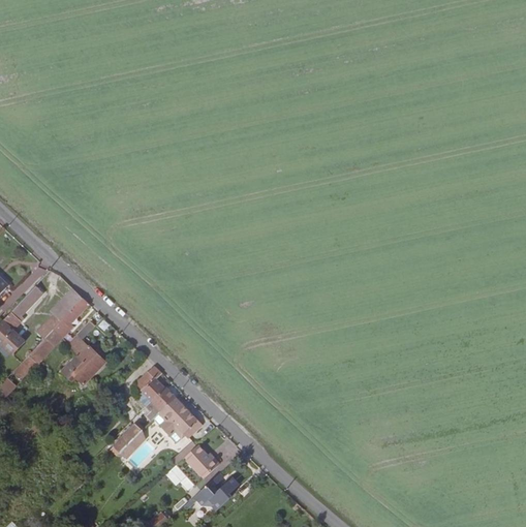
[(17,321),(42,293),(34,286),(0,320),(0,344),(10,354),(25,341),(12,329),(19,323),(17,321)]
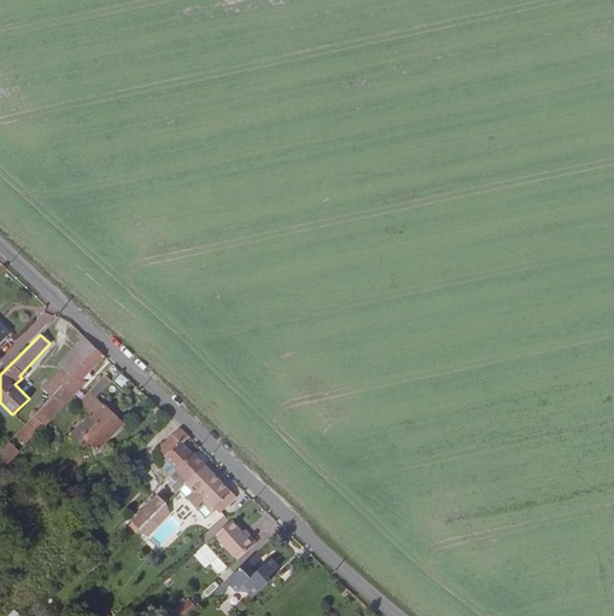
[(86,336),(71,350),(76,354),(83,361),(97,347),(86,336)]
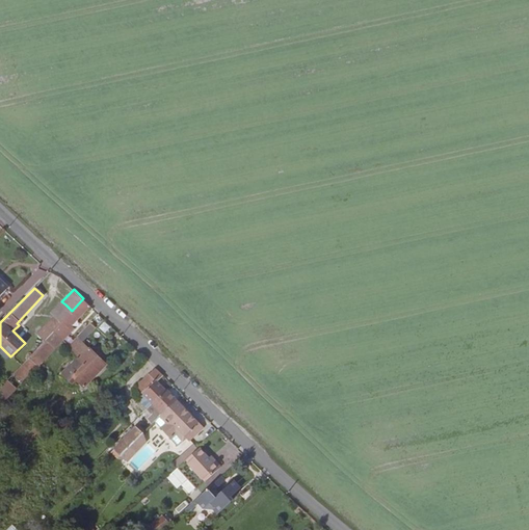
[(68,326),(88,303),(83,298),(72,311),(54,329),(62,338),(70,330),(68,326)]
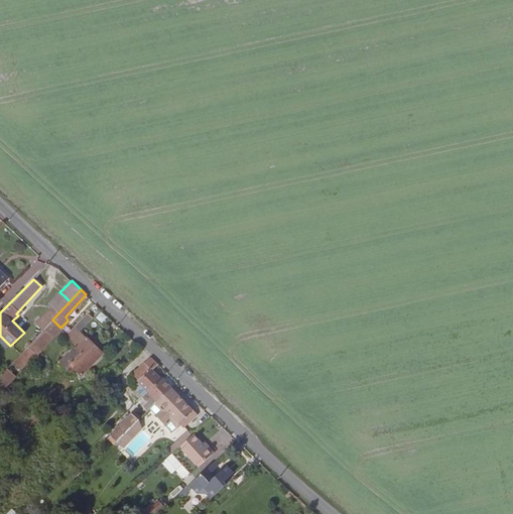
[(63,295),(59,292),(53,298),(57,301),(63,295)]
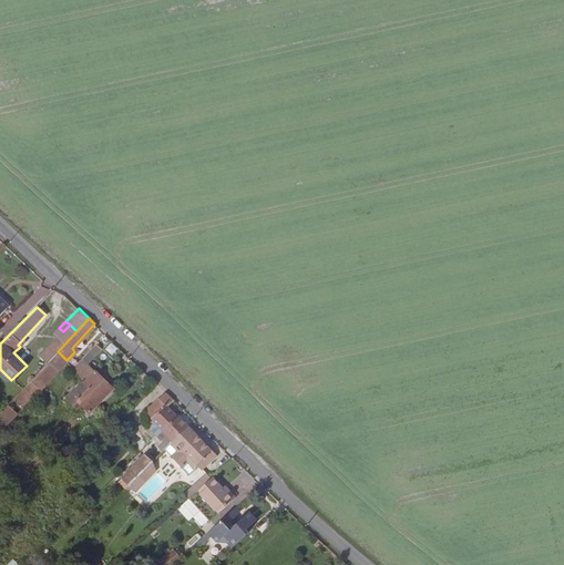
[(70,325),(63,331),(59,328),(53,335),(55,338),(39,357),(45,363),(48,360),(58,351),(77,331),(70,325)]
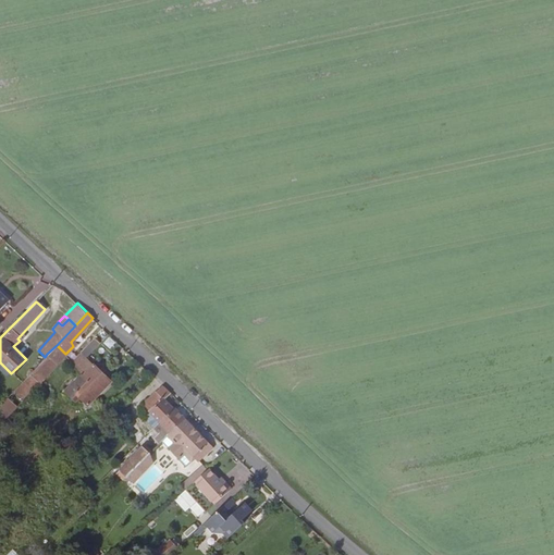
[(106,334),(100,342),(108,346),(112,340),(106,334)]
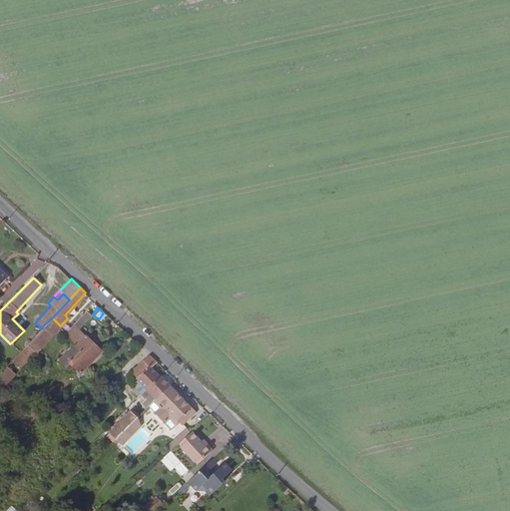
[(52,336),(60,326),(52,318),(43,326),(52,336)]
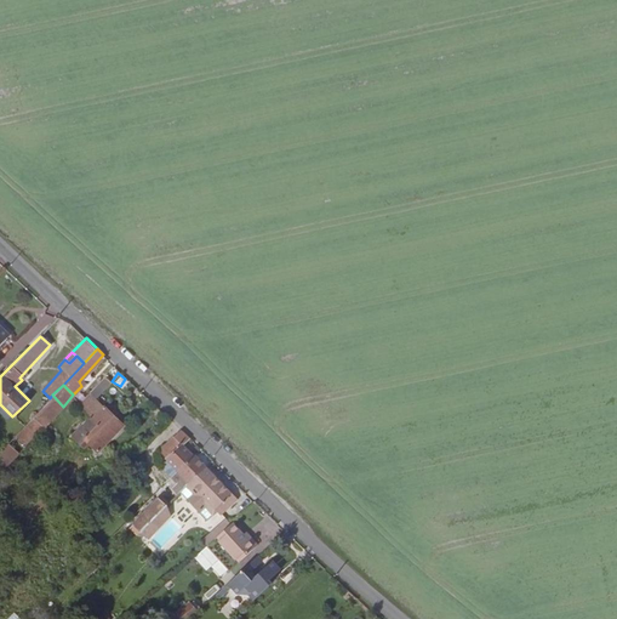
[(124,424),(91,393),(79,407),(90,418),(72,437),(81,446),(85,442),(97,453),(124,424)]
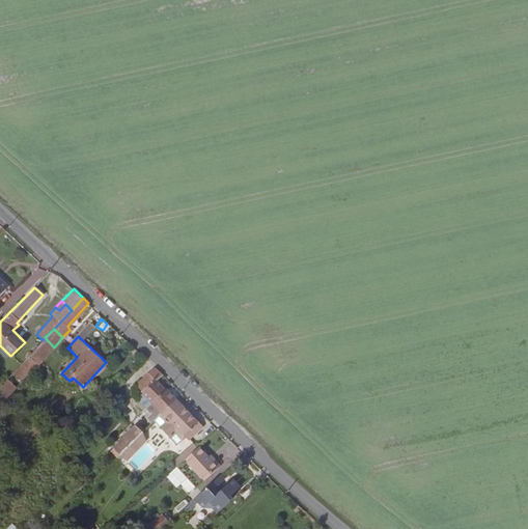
[(54,347),(45,337),(43,340),(36,345),(43,352),(46,356),(54,347)]
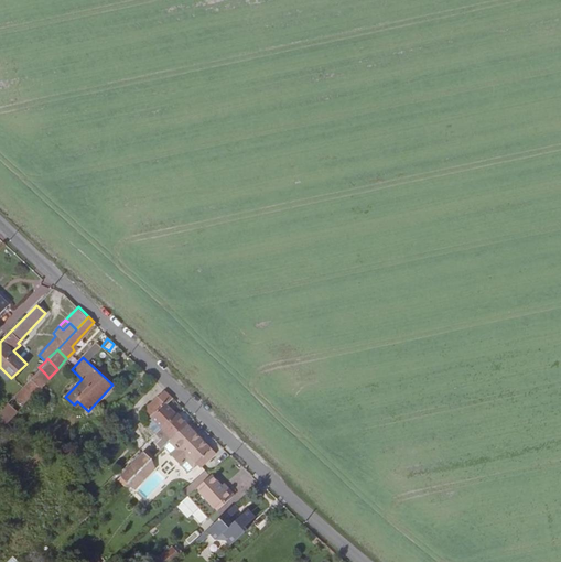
[(35,385),(45,374),(39,367),(29,378),(35,385)]
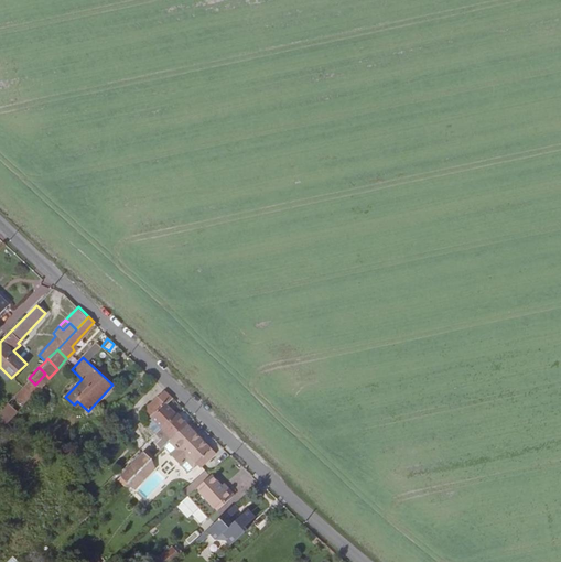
[(32,392),(38,387),(35,385),(29,378),(6,403),(15,413),(24,406),(22,403),(32,392)]
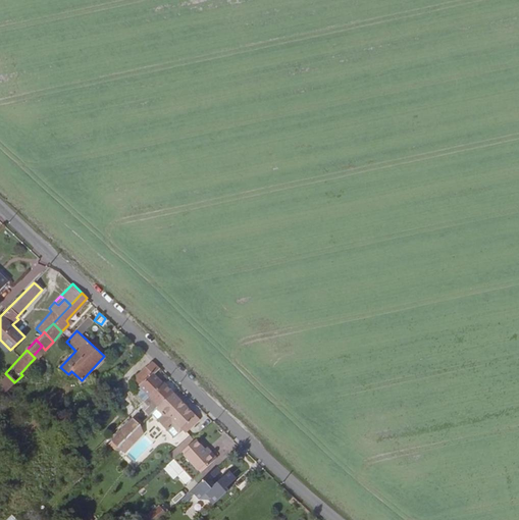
[(153,373),(158,367),(150,359),(132,377),(150,395),(162,382),(153,373)]
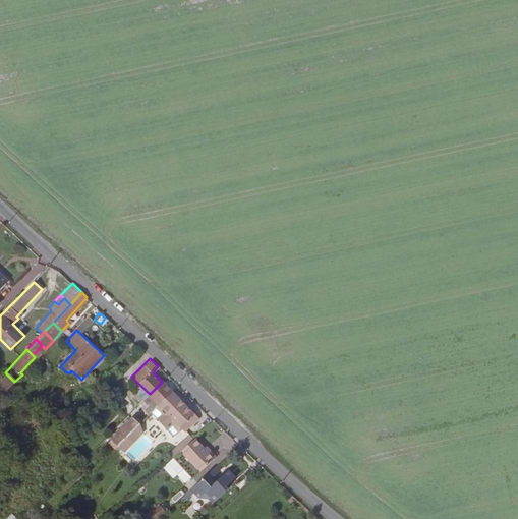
[(162,382),(150,394),(139,404),(145,409),(144,410),(149,415),(151,413),(172,391),(162,382)]
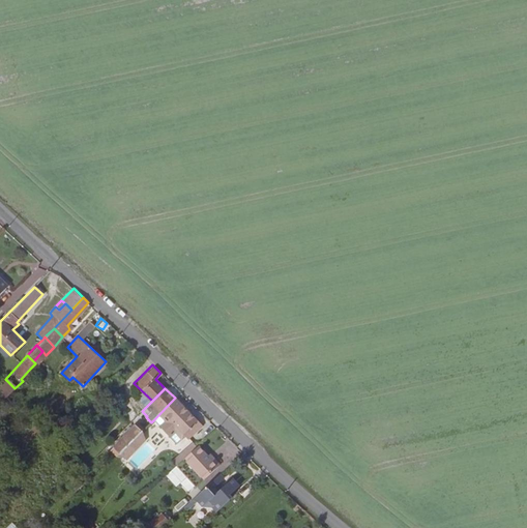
[(188,439),(202,424),(175,398),(153,420),(177,444),(185,436),(188,439)]
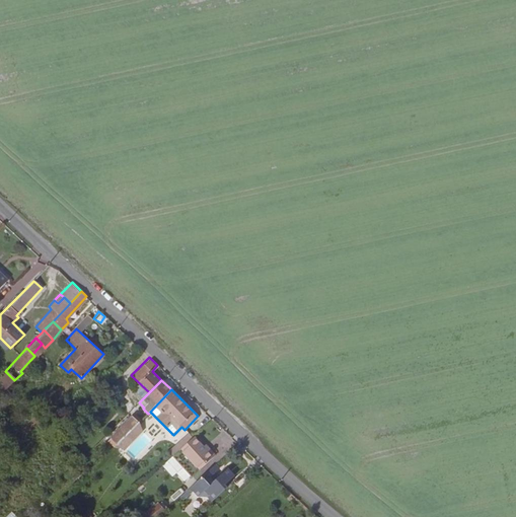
[(109,446),(113,449),(117,446),(136,426),(142,421),(136,414),(108,440),(112,444),(109,446)]
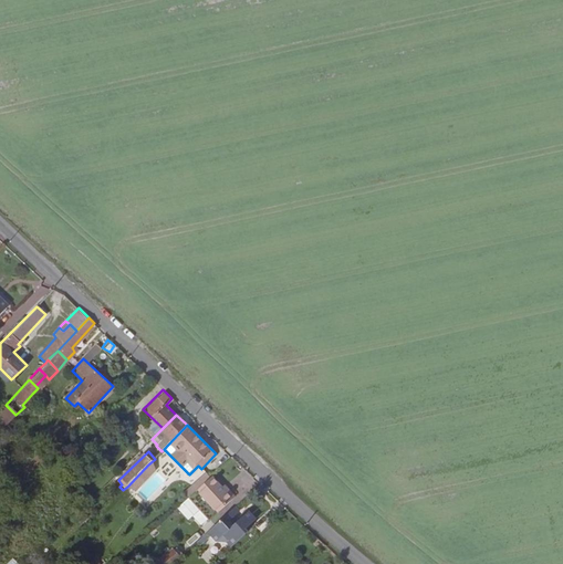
[(133,492),(155,471),(148,465),(127,487),(133,492)]
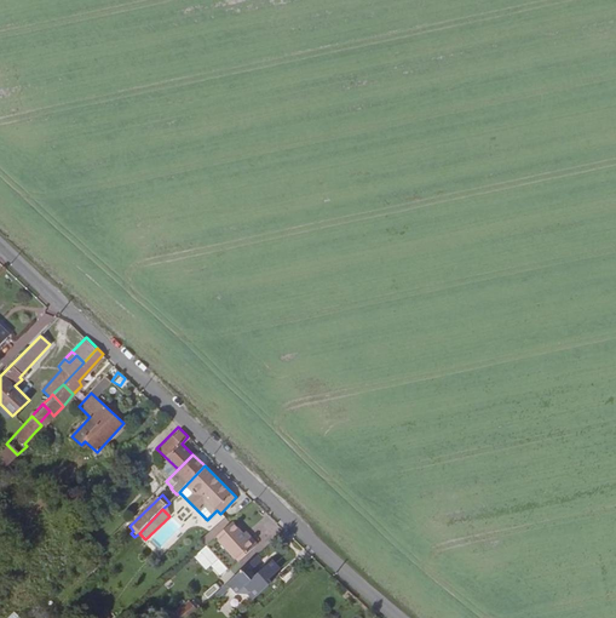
[(226,524),(223,520),(208,532),(213,536),(226,524)]
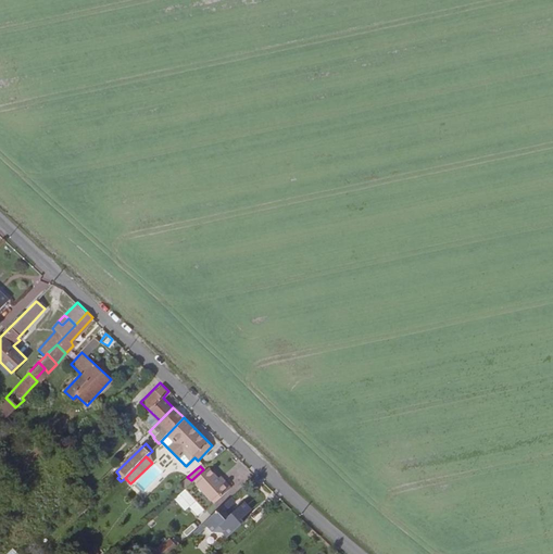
[(206,466),(203,469),(191,480),(213,504),(231,487),(224,478),(221,481),(206,466)]
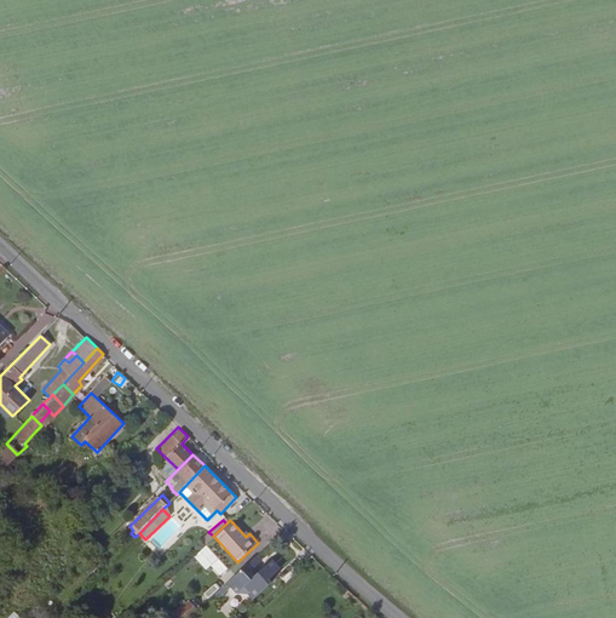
[(203,542),(190,554),(202,567),(205,564),(214,574),(225,566),(203,542)]
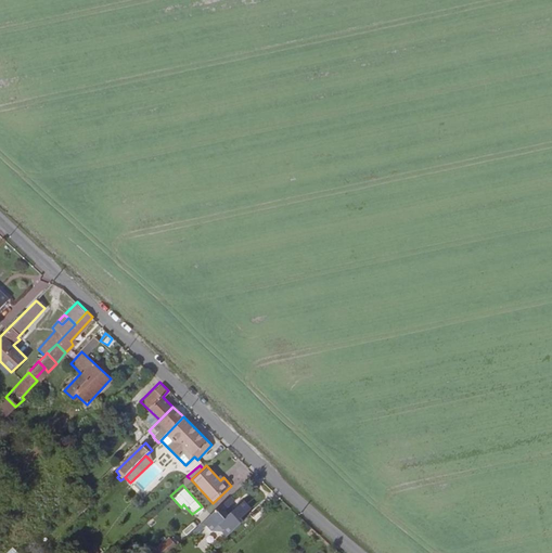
[(79,513),(86,503),(81,497),(54,524),(60,529),(66,523),(64,519),(71,513),(72,514),(76,510),(79,513)]
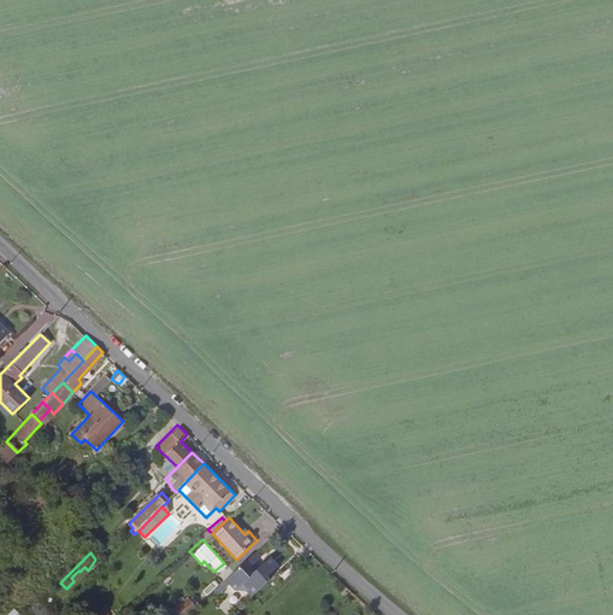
[(252,567),(253,561),(251,557),(227,579),(235,589),(248,587),(254,593),(272,578),(270,575),(280,566),(271,556),(255,570),(252,567)]
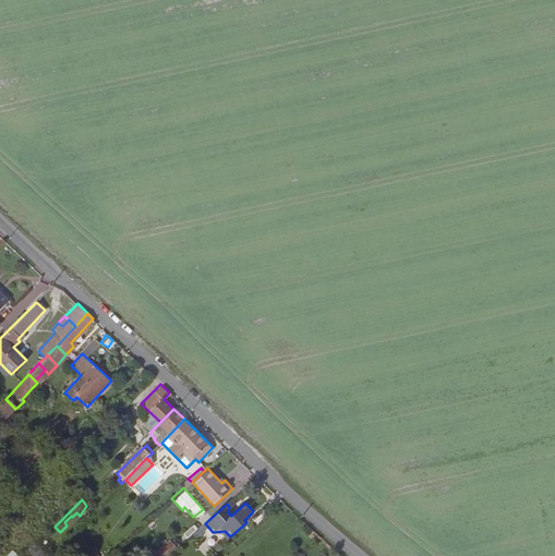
[(167,538),(151,553),(154,555),(164,555),(176,546),(167,538)]
